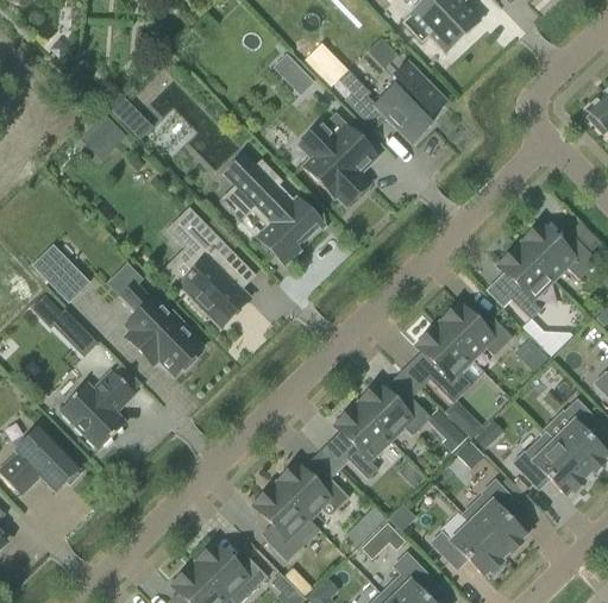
[(465,31),(478,18),(463,2),(465,0),(422,0),(402,19),(421,41),(430,33),(445,50),(459,37),(457,35),(463,29),(465,31)]
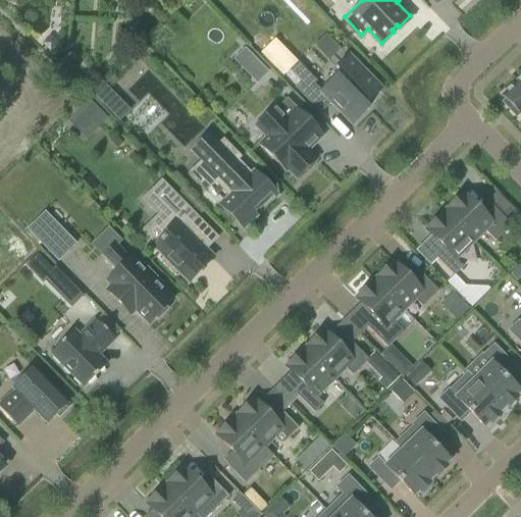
[(269,69),(246,45),(233,56),(257,81),(269,69)]
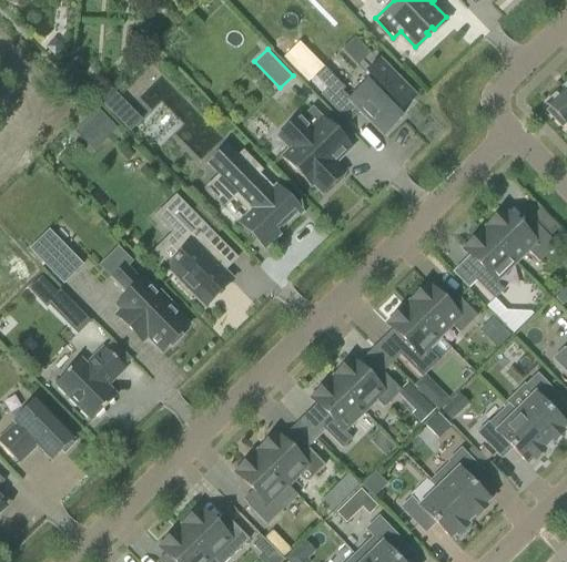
[(397,110),(414,93),(378,58),(361,75),(366,81),(350,96),(342,88),(345,84),(324,63),(315,72),(327,85),(322,91),(348,119),(361,106),(384,131),(402,114),(397,110)]
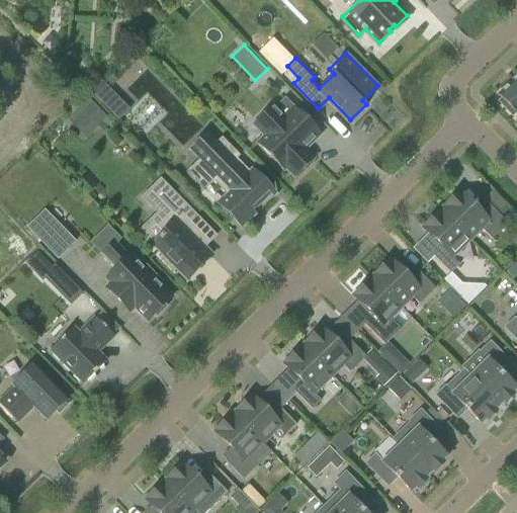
[(516,73),(499,91),(504,96),(500,99),(511,111),(514,108),(516,110),(516,73)]
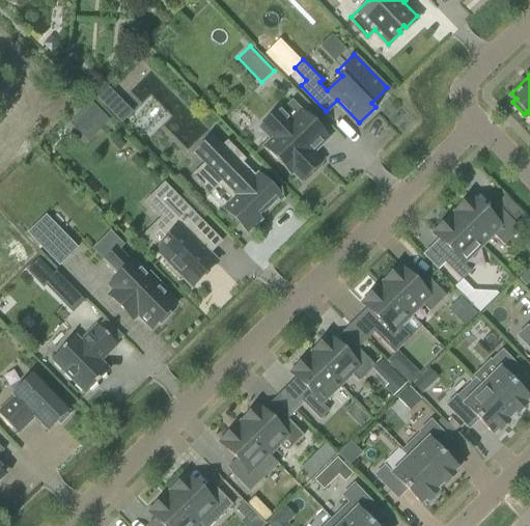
[(121,119),(133,108),(105,80),(93,91),(121,119)]
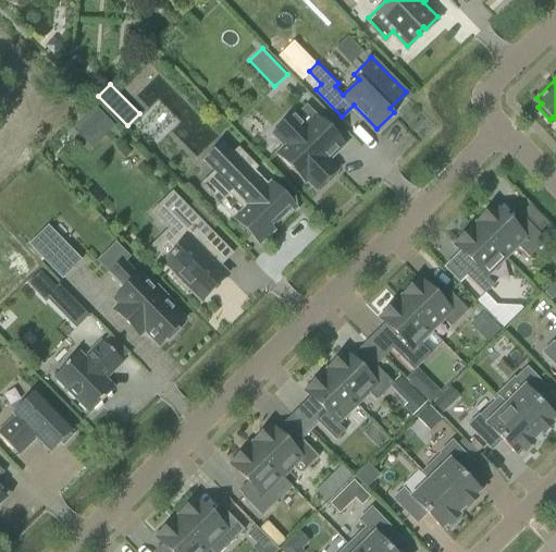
[(84,136),(106,113),(95,102),(73,124),(84,136)]
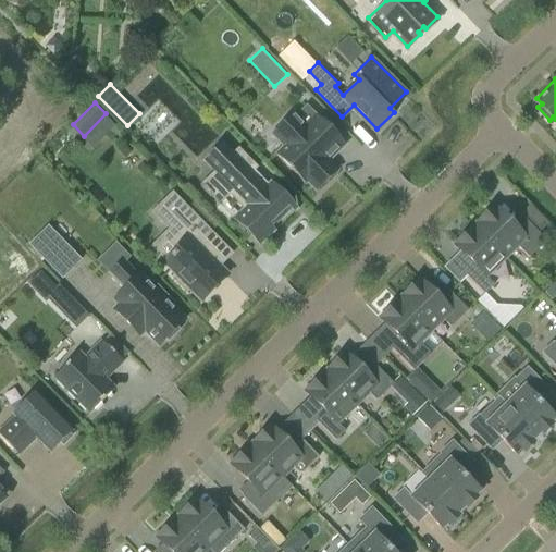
[(305,122),(294,111),(272,132),(284,143),(276,150),(306,180),(307,179),(317,187),(337,167),(329,158),(345,142),(316,112),(305,122)]
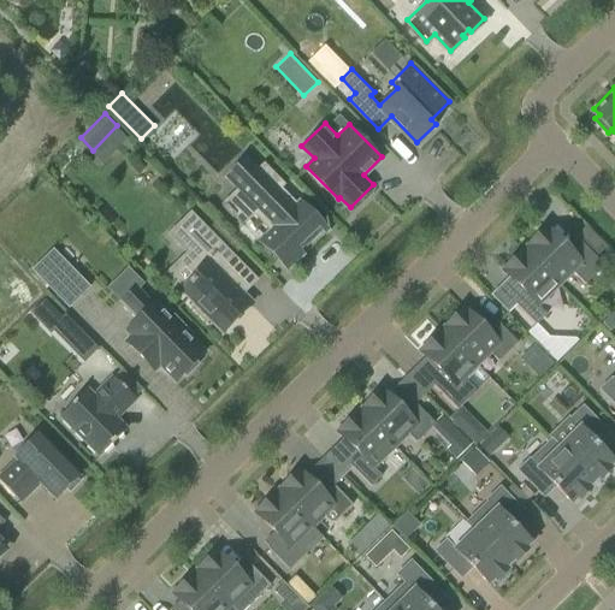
[(295,201),(281,185),(284,182),(264,161),(223,201),(225,203),(224,205),(232,214),(234,213),(243,221),(259,207),(273,223),(258,237),(276,255),(279,252),(290,264),(287,267),(288,268),(305,252),(297,244),(306,236),(309,241),(323,227),(313,218),(317,214),(300,197),(295,201)]
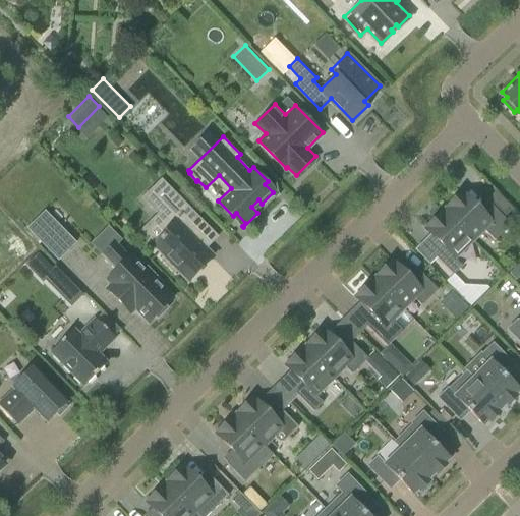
[(213,254),(187,228),(198,217),(161,178),(143,195),(159,211),(156,214),(169,228),(164,233),(162,231),(159,234),(161,236),(155,241),(154,242),(166,255),(163,258),(174,269),(177,267),(188,278),(213,254)]
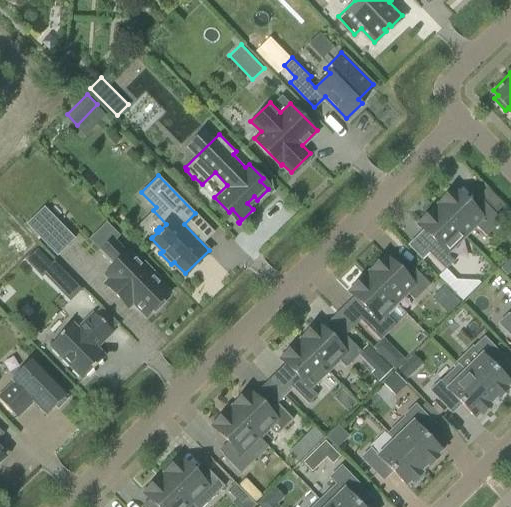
[(436,204),(465,234),(483,217),(490,224),(499,215),(482,198),(474,206),(454,187),(436,204)]
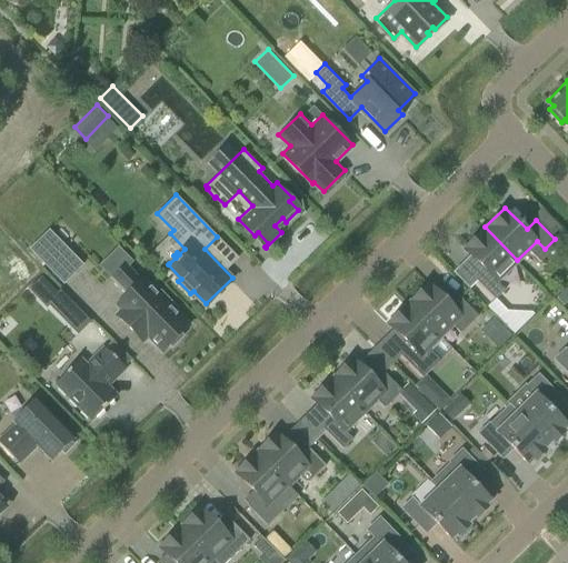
[(63,281),(83,262),(49,227),(29,247),(63,281)]
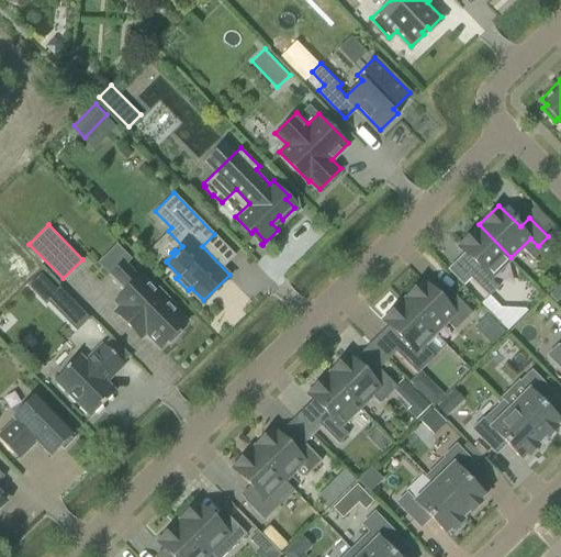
[(492,276),(511,257),(479,224),(459,244),(480,266),(471,275),(489,293),(498,283),(492,276)]
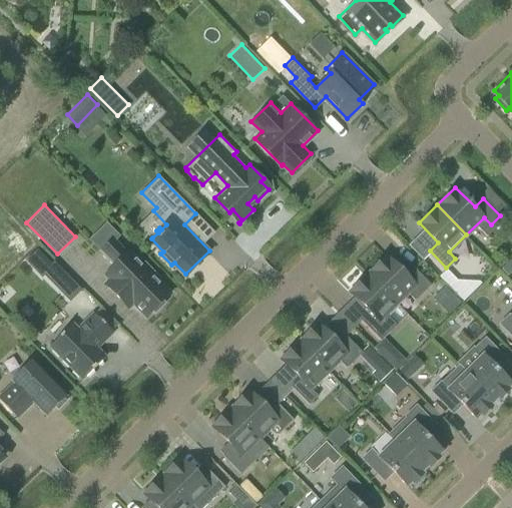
[(127,252),(113,238),(102,248),(116,263),(105,274),(109,278),(105,282),(119,297),(123,293),(145,316),(152,309),(154,311),(165,301),(162,299),(170,292),(156,279),(159,276),(140,258),(138,260),(129,249),(127,252)]
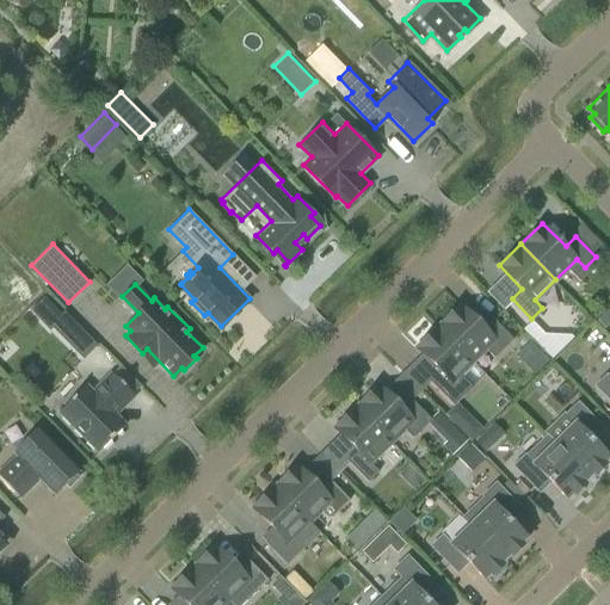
[(49,326),(63,313),(56,306),(60,302),(48,289),(31,306),(49,326)]
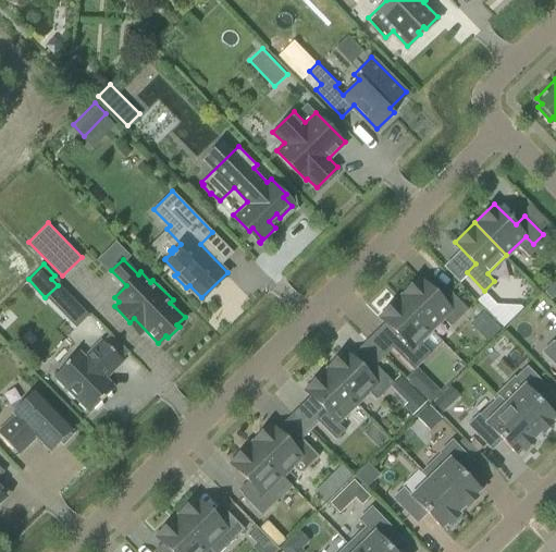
[(400,296),(432,328),(451,309),(458,317),(468,307),(449,289),(441,298),(420,277),(400,296)]
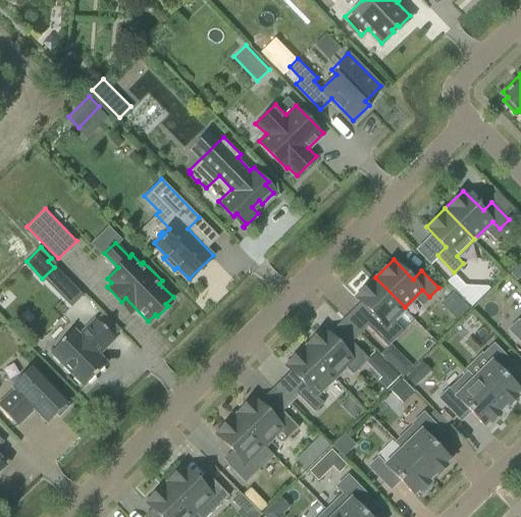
[(386,325),(405,307),(375,277),(357,295),(376,315),(367,323),(384,341),(394,332),(386,325)]
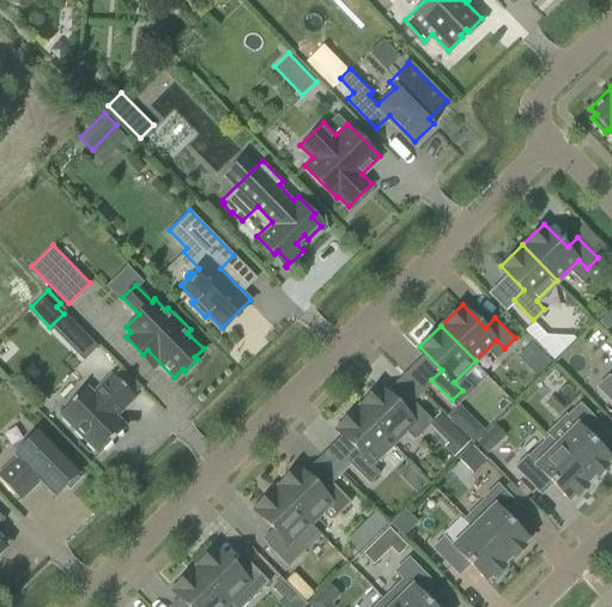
[(517,353),(537,372),(551,358),(532,339),(517,353)]
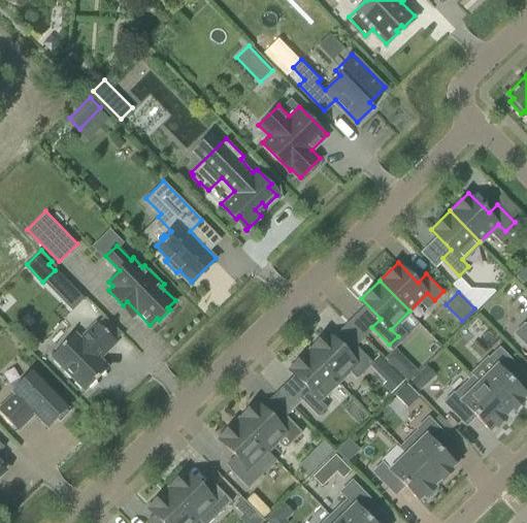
[(526,320),(525,322),(524,321),(515,330),(526,342),(526,320)]
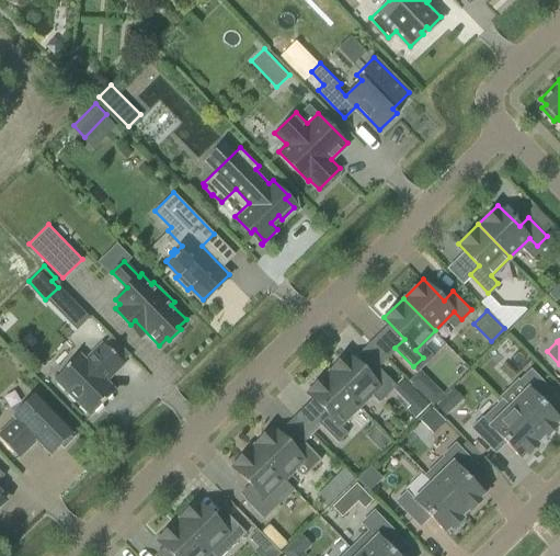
[(121,359),(103,341),(84,360),(78,353),(56,376),(91,412),(114,389),(103,378),(122,360),(121,359)]
